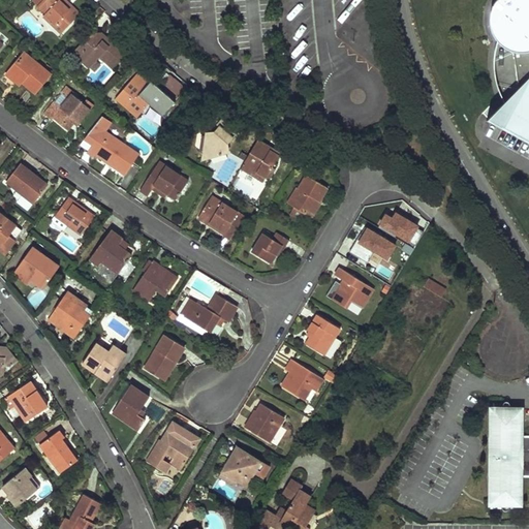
[(62,38),(82,17),(63,0),(39,0),(35,5),(49,18),(44,22),(62,38)]
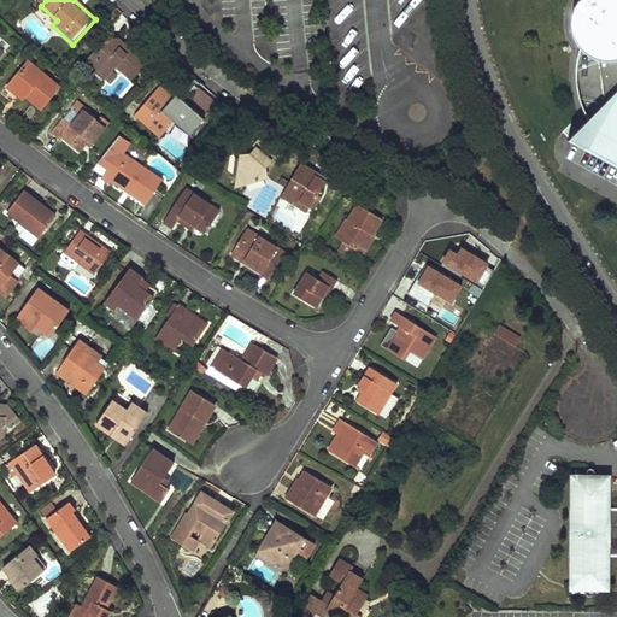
[(616,0),(579,0),(577,3),(575,6),(573,13),(571,21),(571,27),(573,33),(575,40),(577,43),(580,47),(579,56),(576,66),(576,72),(576,80),(577,90),(581,101),(583,110),(588,119),(568,141),(616,168),(616,0)]
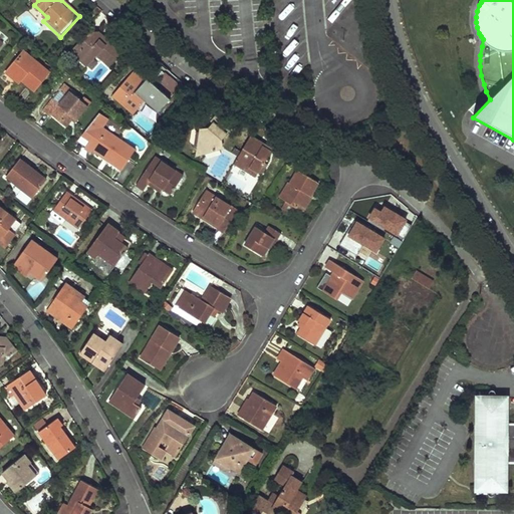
[(91,37),(74,55),(90,70),(99,59),(112,70),(124,56),(102,36),(91,37)]
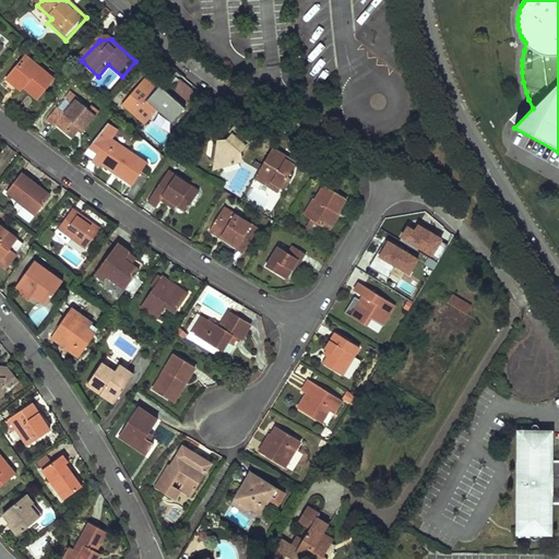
[(36,100),(54,81),(26,57),(7,81),(15,88),(21,82),(25,85),(22,90),(36,100)]
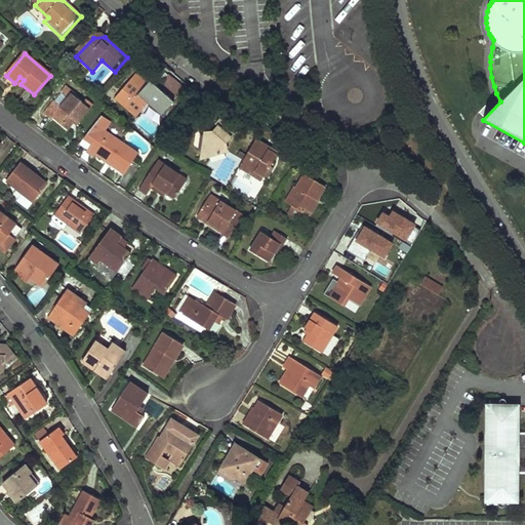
[(177,94),(185,88),(168,73),(162,80),(177,94)]
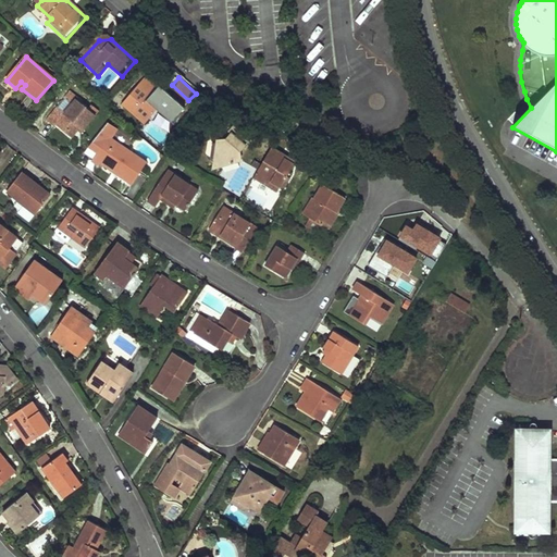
[(160,89),(148,78),(122,109),(146,128),(148,125),(162,136),(180,116),(155,96),(160,89)]
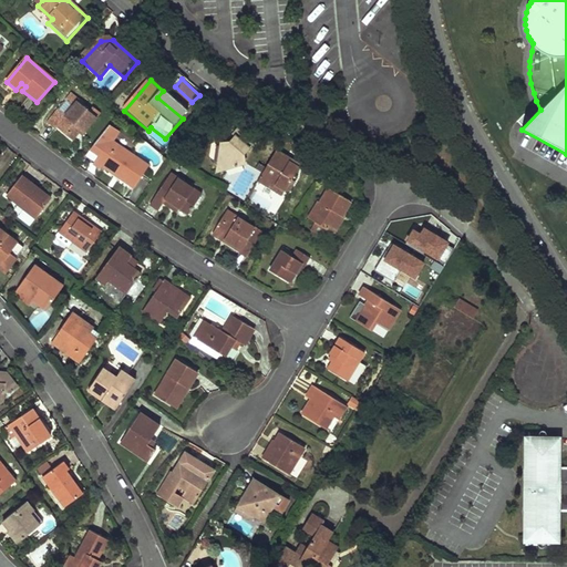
[(172,95),(182,105),(187,99),(177,90),(172,95)]
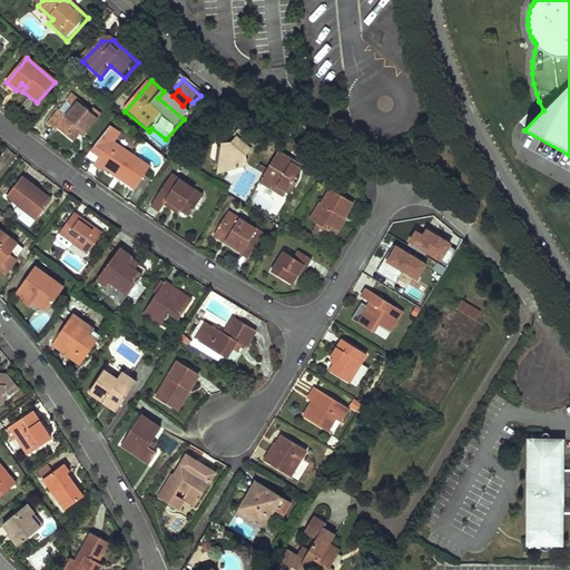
[(85,135),(101,116),(94,109),(90,114),(79,104),(80,101),(74,96),(49,125),(56,131),(58,129),(74,143),(82,133),(85,135)]
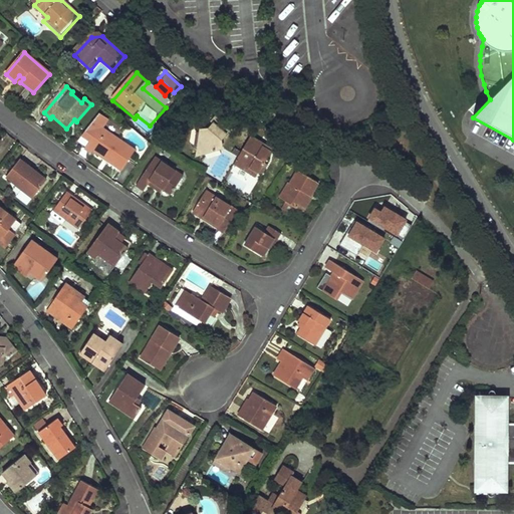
[(119,172),(135,152),(102,130),(108,120),(100,114),(83,137),(90,142),(84,150),(90,155),(91,152),(119,172)]
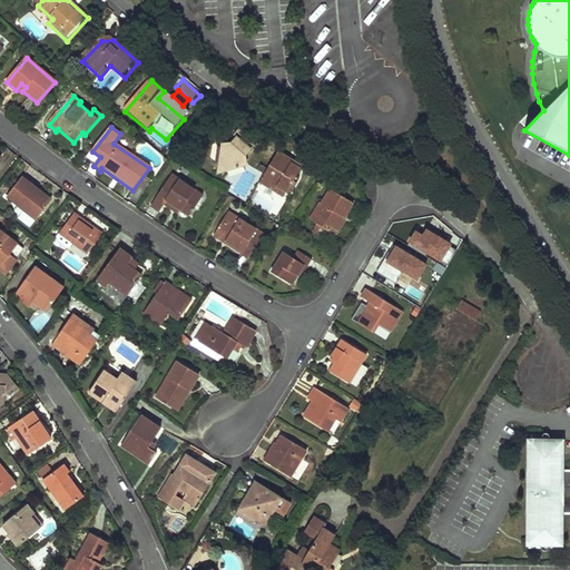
[(255,146),(241,133),(234,139),(237,143),(233,147),(220,148),(217,180),(246,170),(245,158),(255,146)]
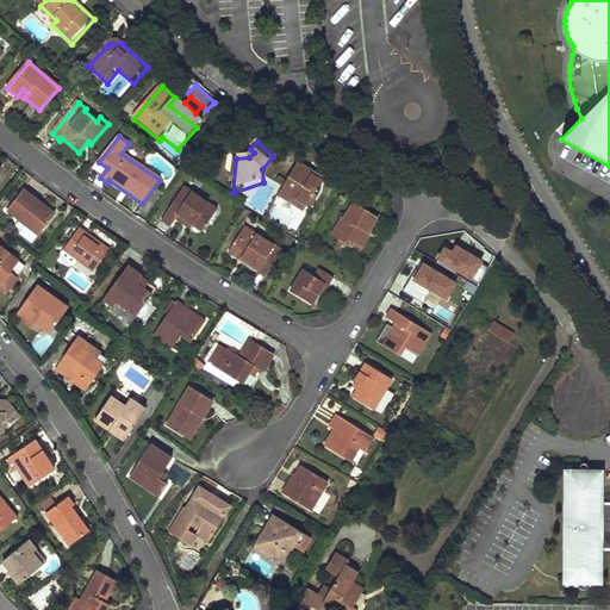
[(322,180),(297,166),(277,199),(303,215),(322,180)]
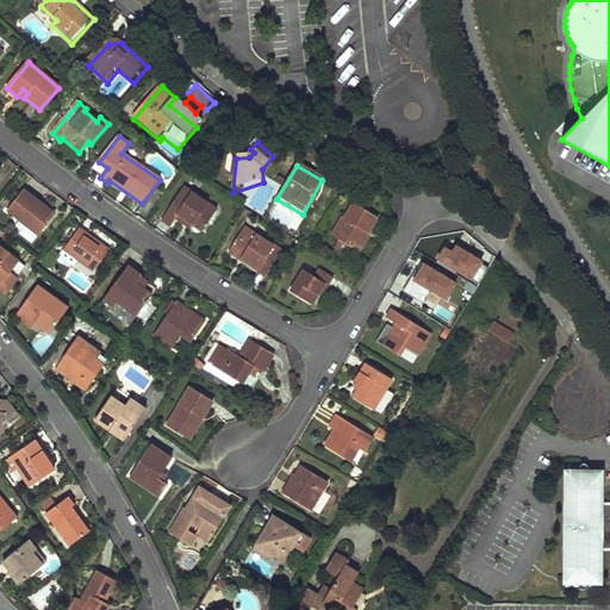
[(201,234),(217,212),(184,190),(160,223),(169,229),(175,219),(188,229),(190,225),(201,234)]
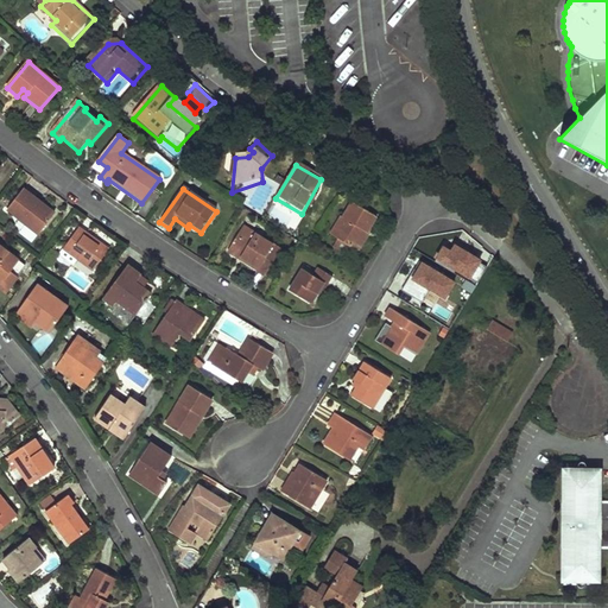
[(36,239),(54,214),(42,204),(39,208),(20,194),(6,213),(24,227),(23,229),(36,239)]
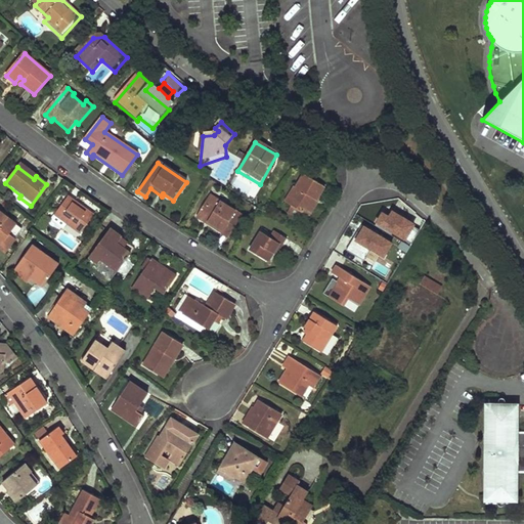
[(309,216),(325,187),(304,175),(296,188),(295,187),(286,203),(291,206),(288,212),(298,219),(302,212),(309,216)]
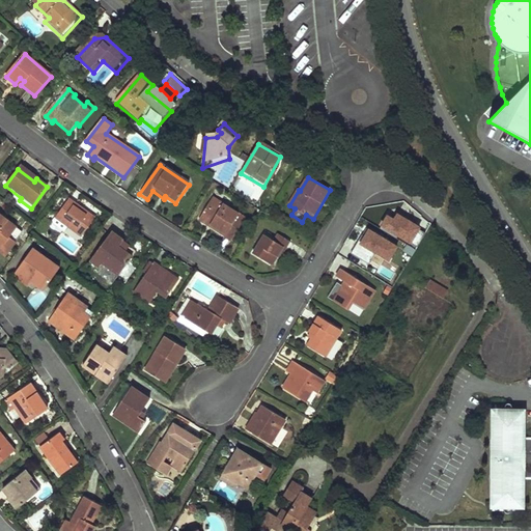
[(68,199),(55,219),(81,238),(94,218),(68,199)]
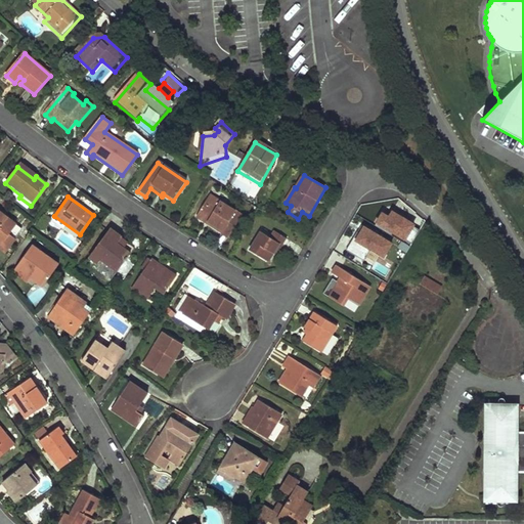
[(242,216),(209,197),(197,219),(228,237),(242,216)]
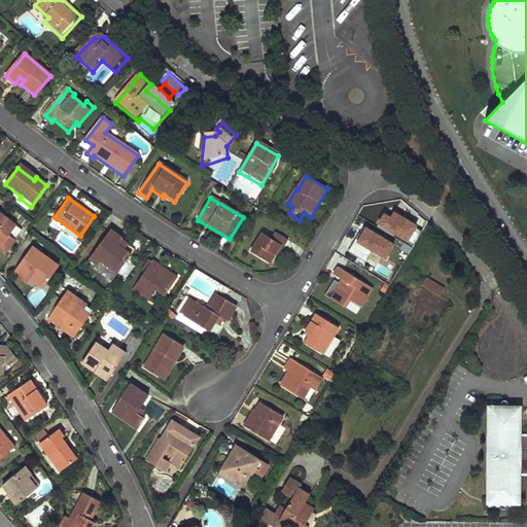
[(25,232),(0,212),(0,245),(2,247),(1,248),(7,253),(25,232)]
